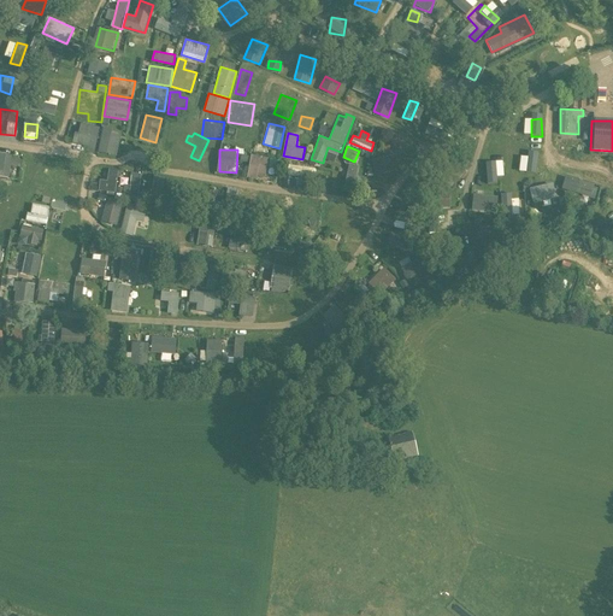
[(11,165),(21,166),(21,158),(12,158),(12,154),(0,152),(0,175),(10,176),(11,165)]
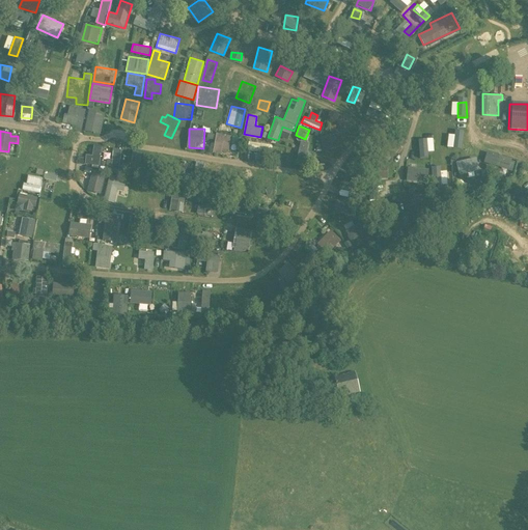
[(454,149),(464,149),(464,131),(454,131),(454,149)]
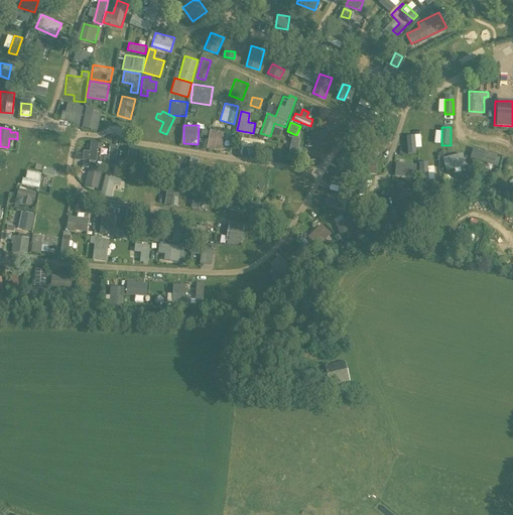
[(310,132),(312,144),(334,141),(331,128),(310,132)]
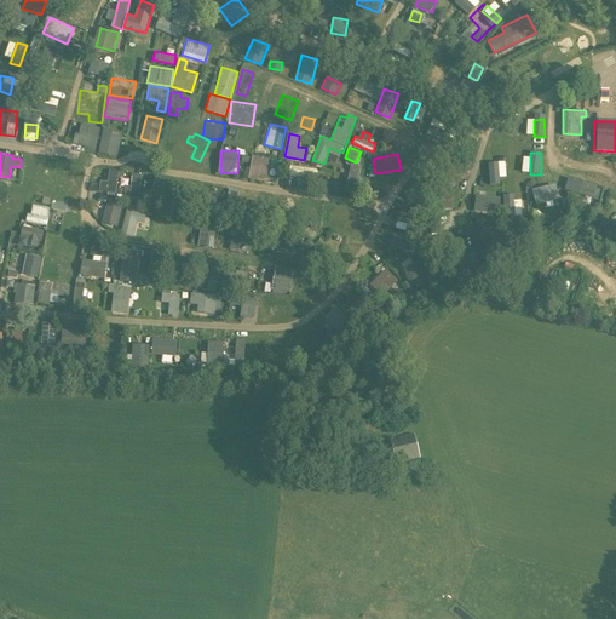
[(249,177),(276,181),(278,159),(252,156),(249,177)]
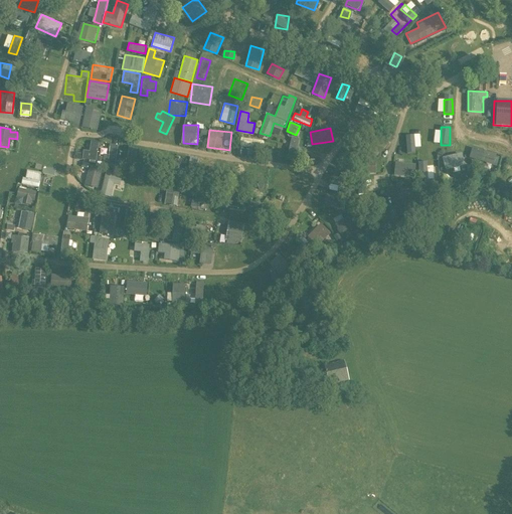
[(55,149),(63,151),(67,137),(58,135),(55,149)]
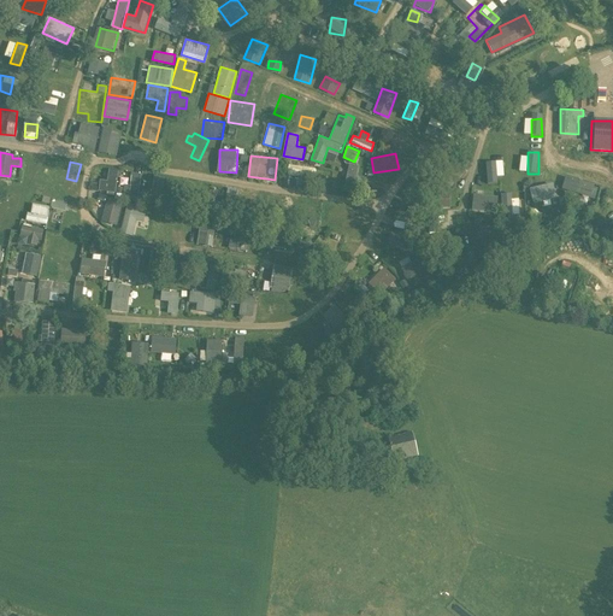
[(292,164),(290,175),(314,179),(316,168),(292,164)]
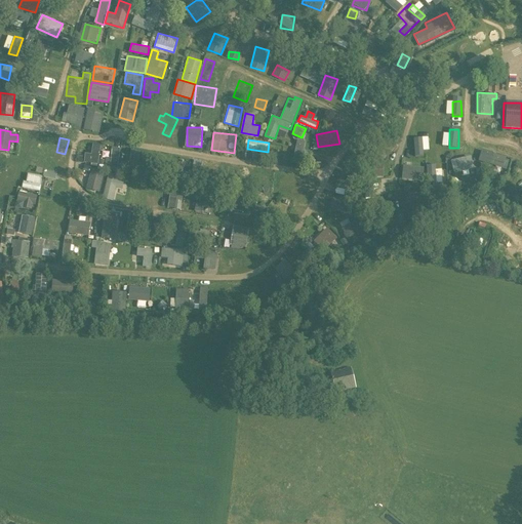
[(304,162),(305,139),(294,139),(294,162),(304,162)]
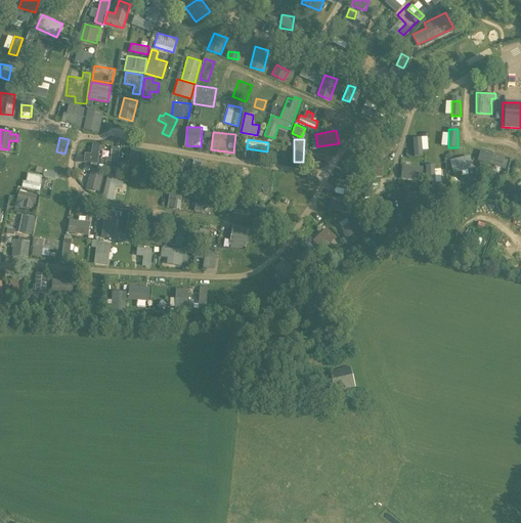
[(85,162),(100,162),(100,143),(93,143),(92,150),(86,149),(85,162)]
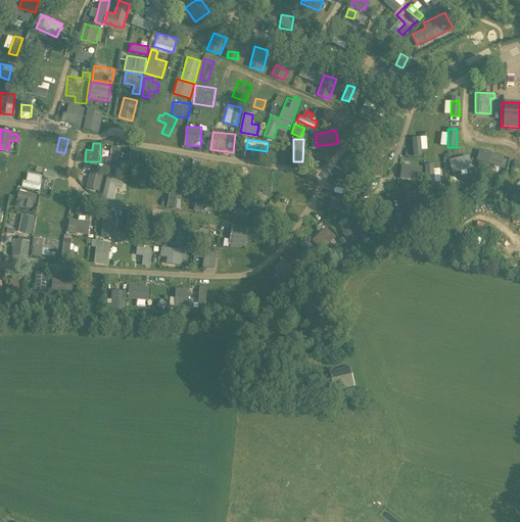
[(424,147),(409,144),(408,152),(423,155),(424,147)]
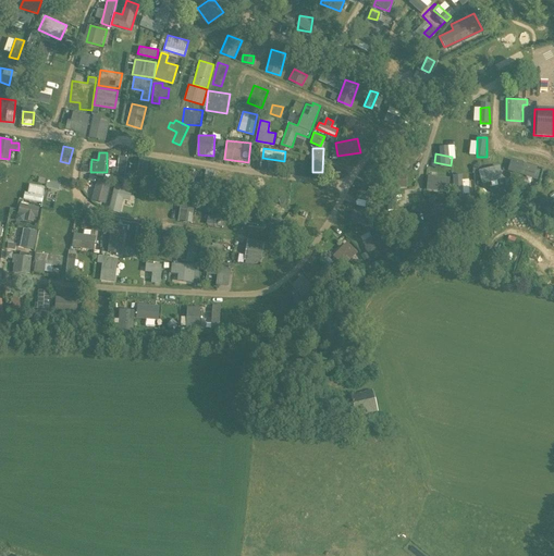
[(114,181),(124,182),(128,156),(119,155),(114,181)]
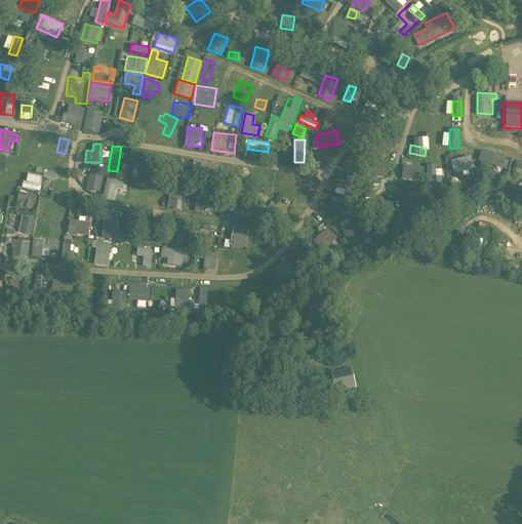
[(505,165),(507,154),(481,151),(480,161),(505,165)]
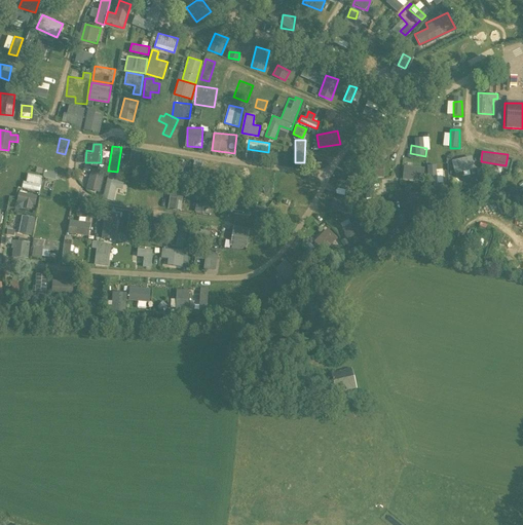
[(57,163),(58,159),(48,156),(43,174),(61,179),(64,165),(57,163)]
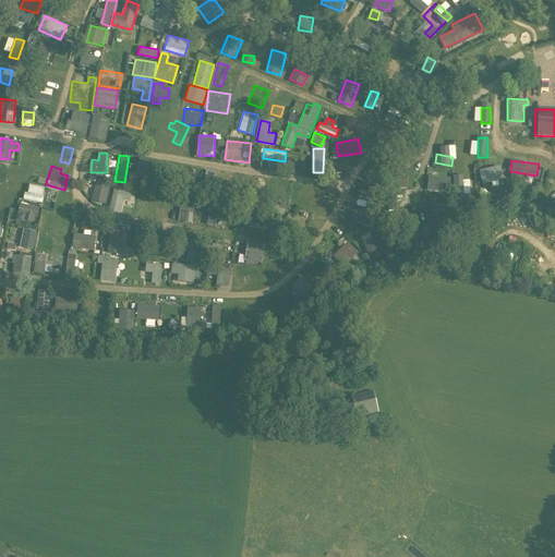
[(481,182),(503,180),(503,167),(480,168),(481,182)]
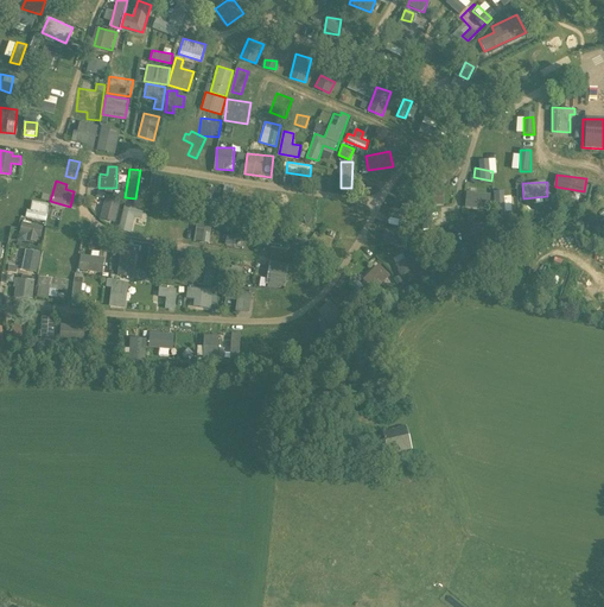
[(16,184),(0,183),(0,201),(7,202),(7,198),(14,198),(16,184)]
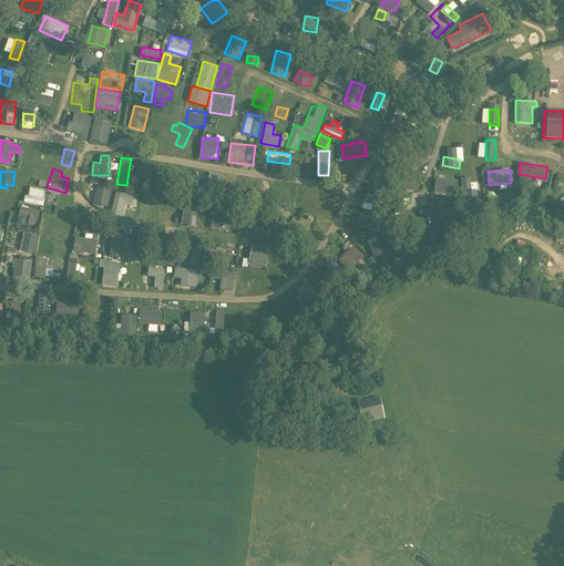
[(209,172),(206,187),(215,189),(219,175),(209,172)]
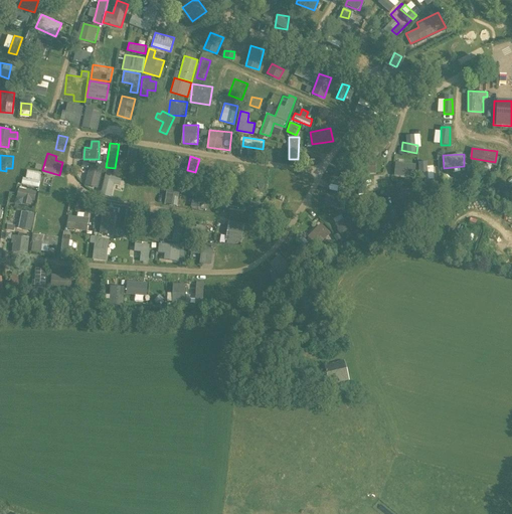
[(394,161),(394,175),(415,175),(416,162),(394,161)]
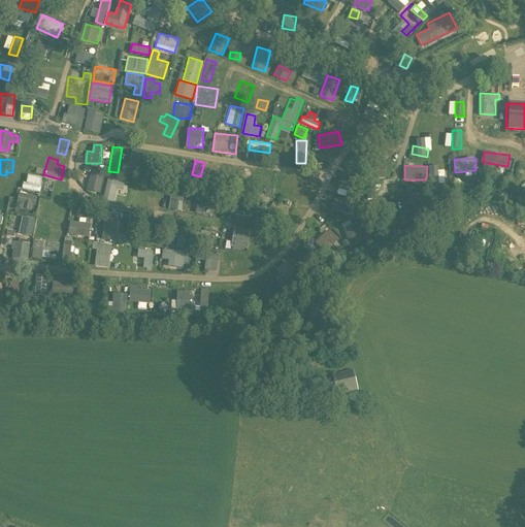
[(451,185),(447,165),(437,167),(441,187),(451,185)]
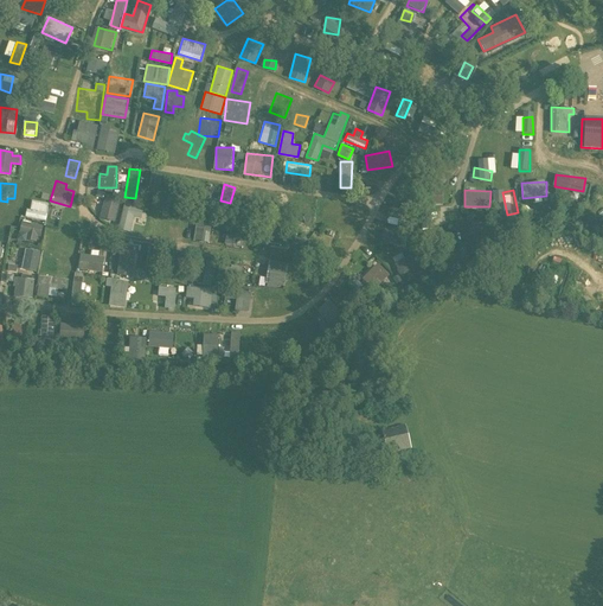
[(403,191),(401,201),(391,198),(387,216),(408,219),(412,192),(403,191)]
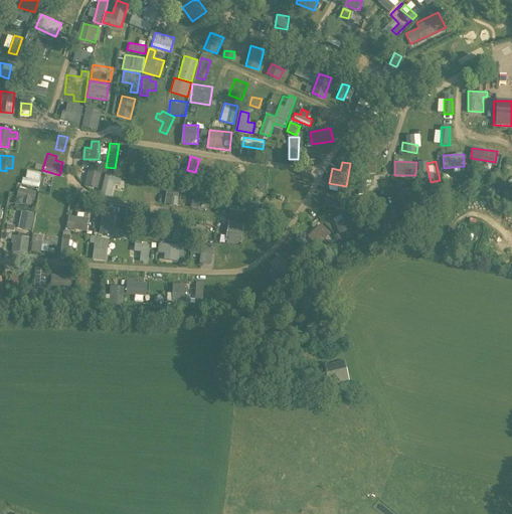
[(98,187),(102,167),(90,164),(84,184),(98,187)]
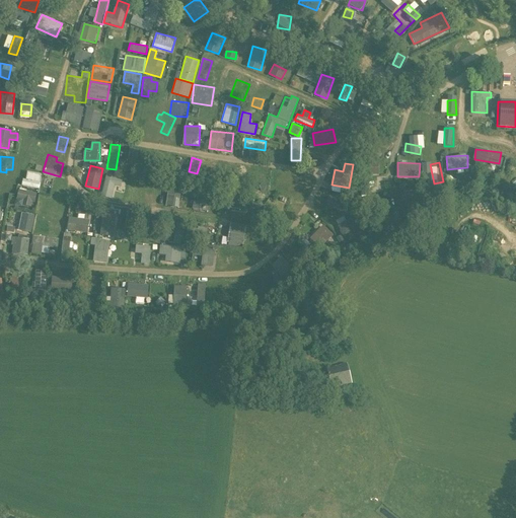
[(22,177),(20,183),(39,189),(43,174),(27,170),(25,178),(22,177)]
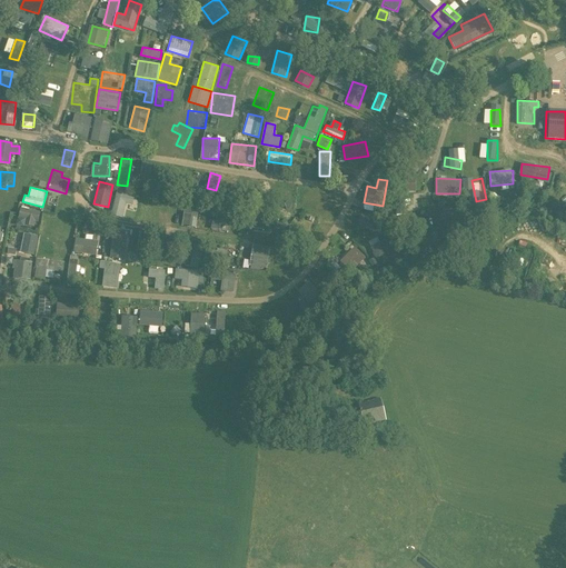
[(120,191),(111,211),(120,215),(129,195),(120,191)]
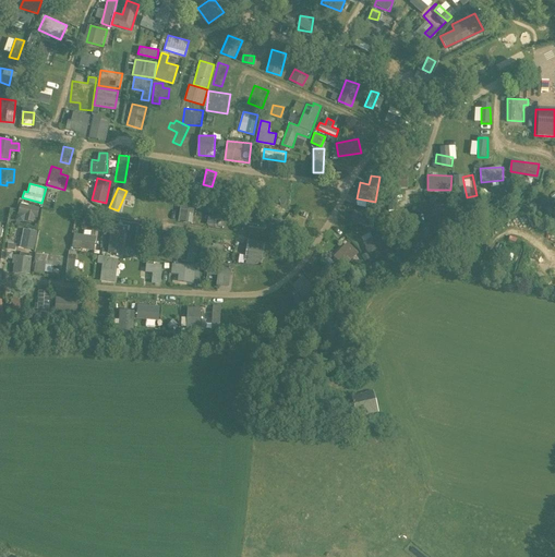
[(143,194),(132,194),(133,215),(144,215),(143,194)]
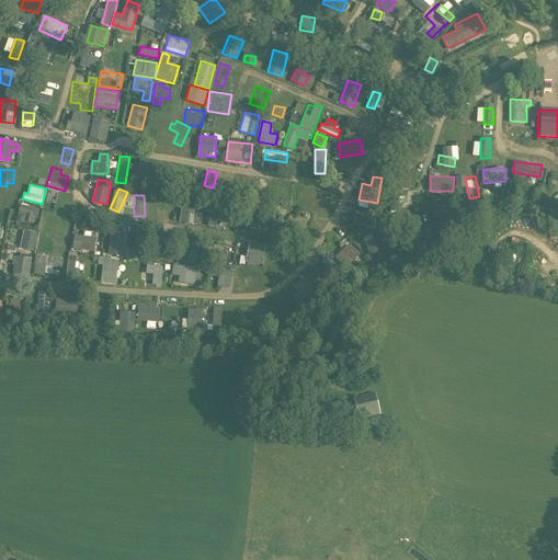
[(37,223),(38,205),(20,204),(20,213),(25,214),(25,221),(37,223)]
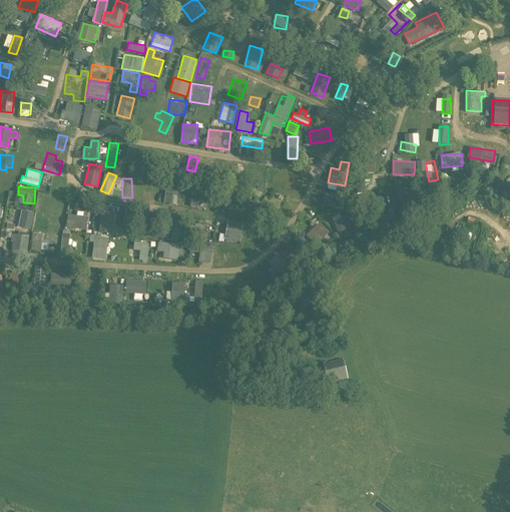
[(0,202),(6,203),(8,188),(0,187),(0,202)]
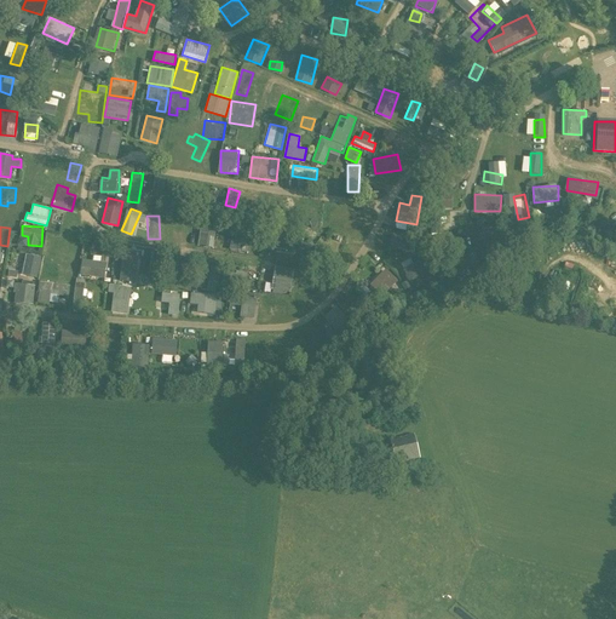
[(391,233),(390,248),(410,248),(410,233),(391,233)]
